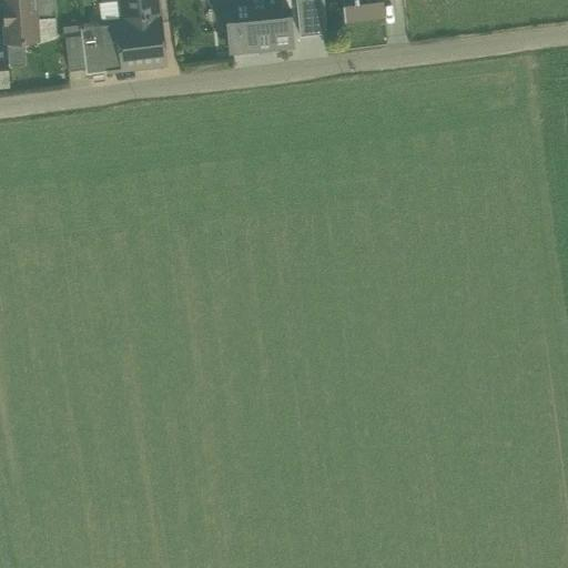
[(21,41),(37,40),(36,19),(34,0),(2,0),(6,41),(21,41)]
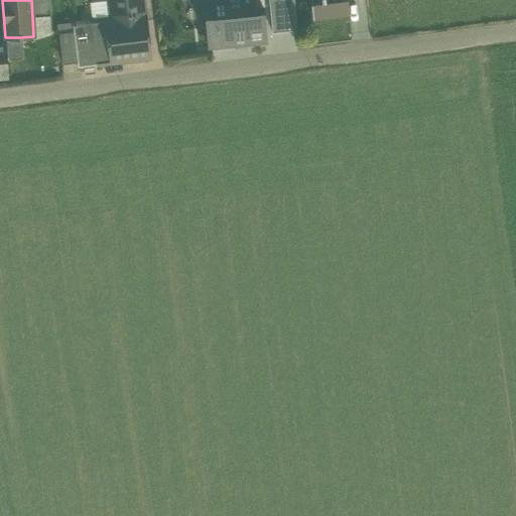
[(31,0),(32,17),(49,16),(50,16),(49,0),(31,0)]
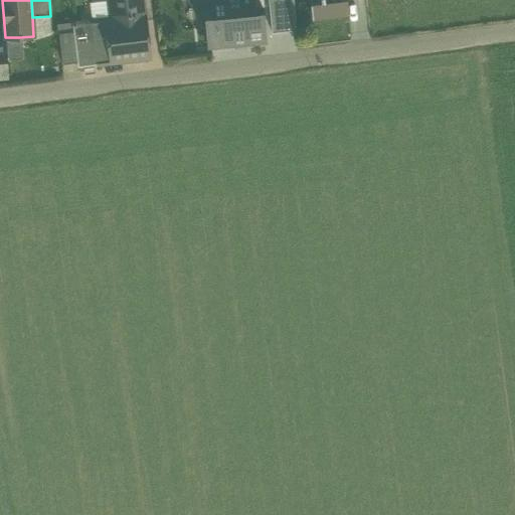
[(92,20),(111,18),(108,0),(89,2),(92,20)]
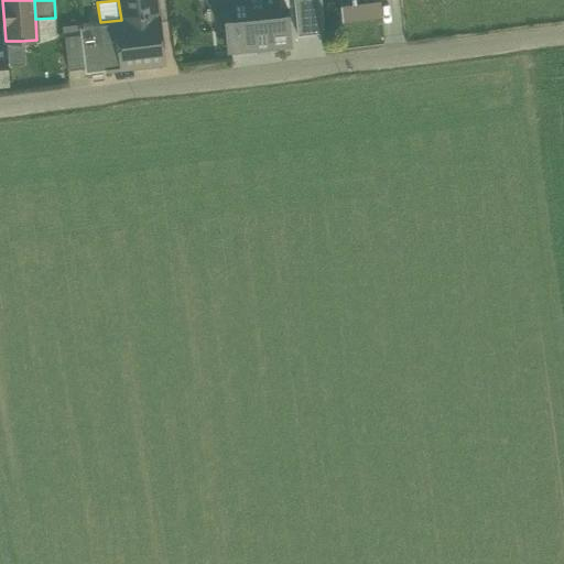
[(118,0),(121,20),(127,68),(163,64),(155,0),(118,0)]
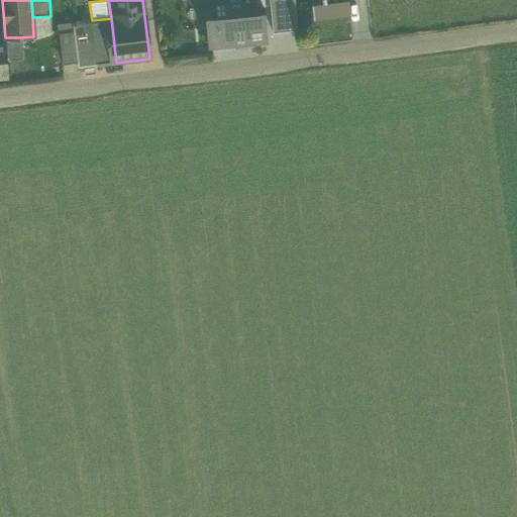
[(206,23),(209,46),(267,41),(264,8),(254,9),(253,0),(211,0),(198,1),(200,24),(206,23)]
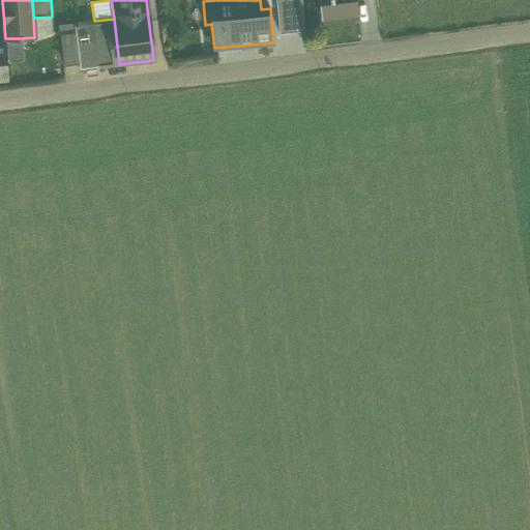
[(275,0),(278,33),(303,31),(301,0),(275,0)]
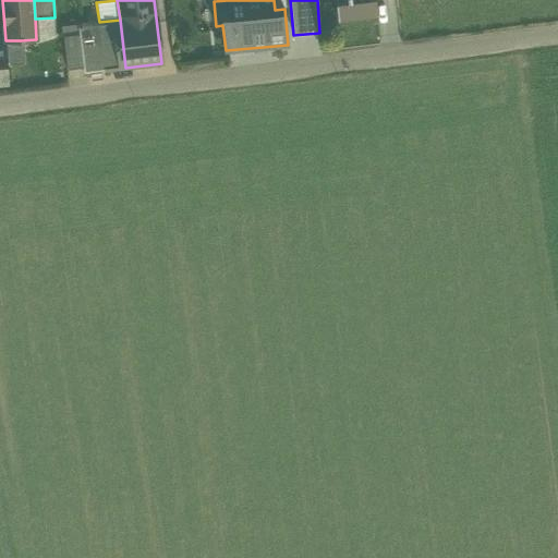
[(335,0),(338,20),(376,15),(374,0),(335,0)]
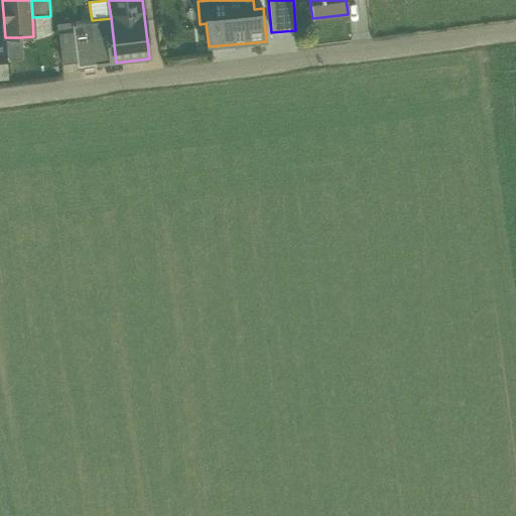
[(49,16),(32,17),(33,36),(50,32),(49,16)]
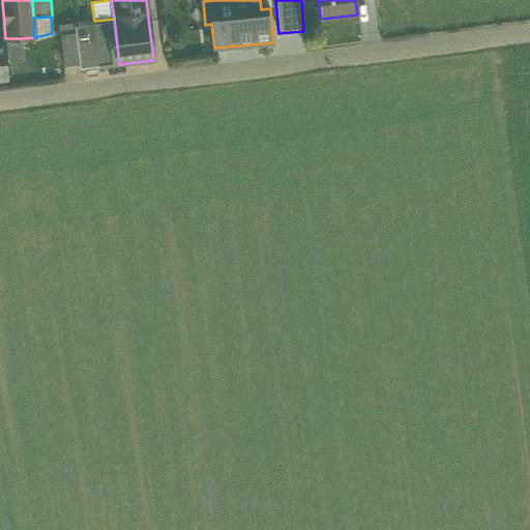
[(98,66),(119,64),(114,19),(94,21),(92,21),(98,66)]
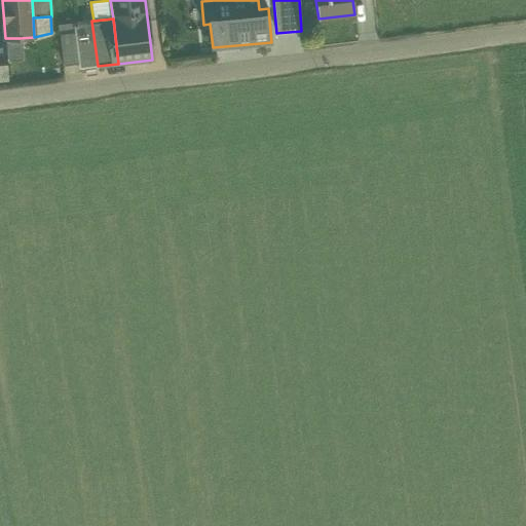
[(74,24),(75,33),(78,64),(79,69),(98,66),(91,21),(74,24)]
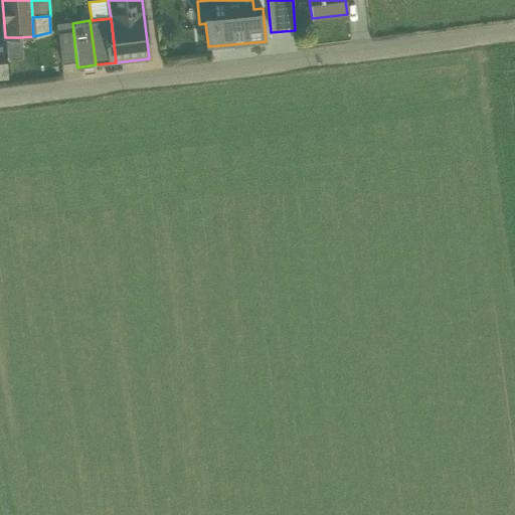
[(73,32),(72,23),(57,24),(58,34),(73,32)]
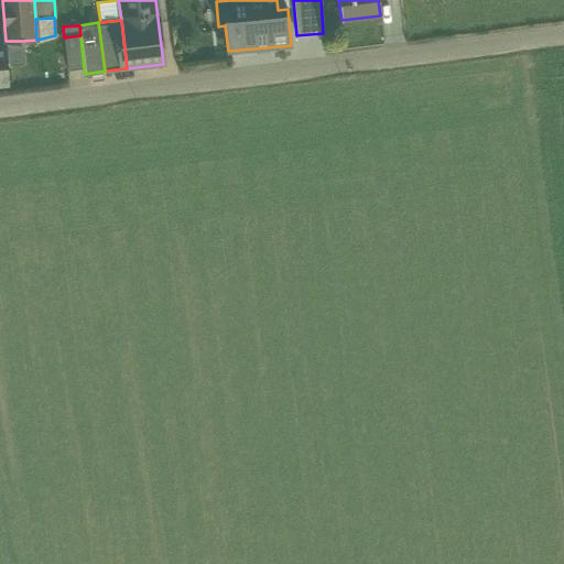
[(67,71),(84,68),(80,35),(64,38),(67,71)]
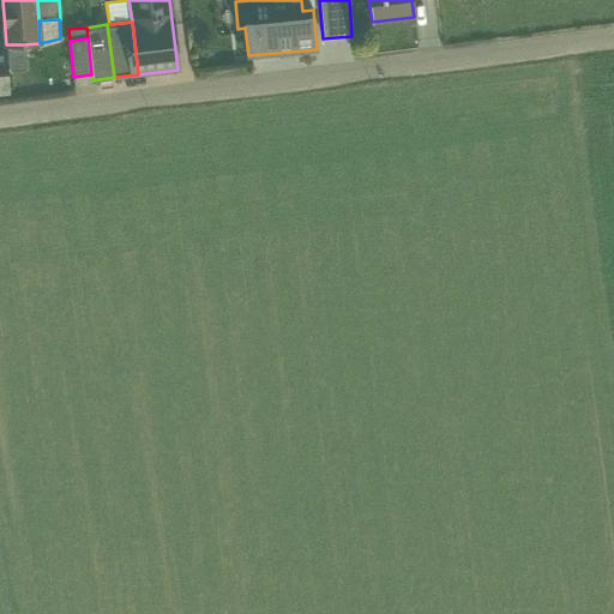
[(24,70),(23,44),(6,44),(6,52),(7,52),(8,71),(24,70)]
